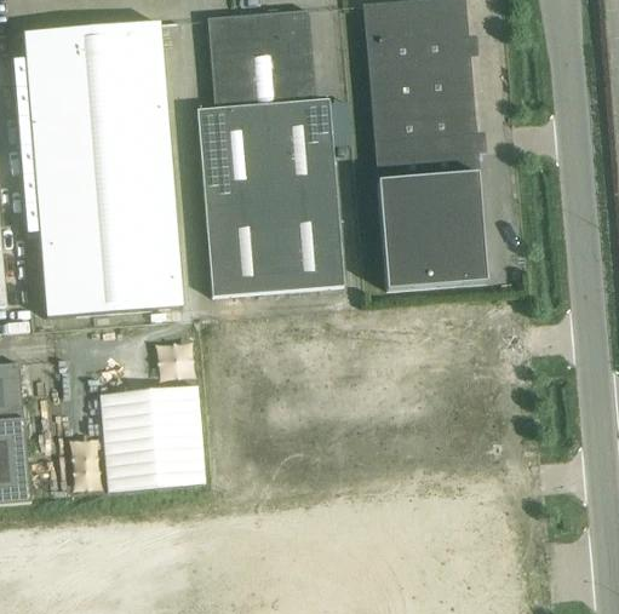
[(399,0),(365,3),(365,4),(379,178),(378,178),(388,288),(487,280),(477,171),(479,171),(465,0),(399,0)]
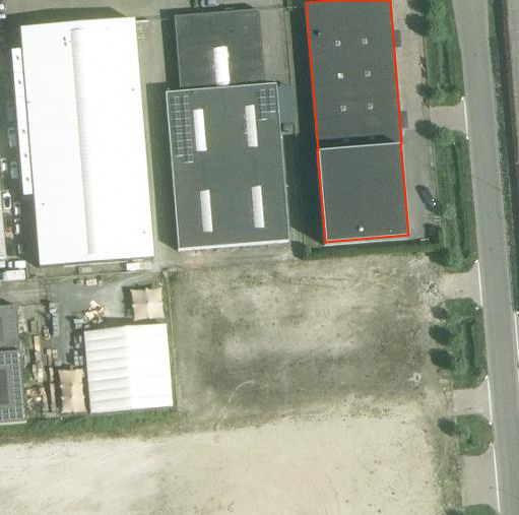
[(166,90),(168,111),(178,247),(288,238),(276,81),(265,82),(259,6),(175,13),(181,89),(166,90)]
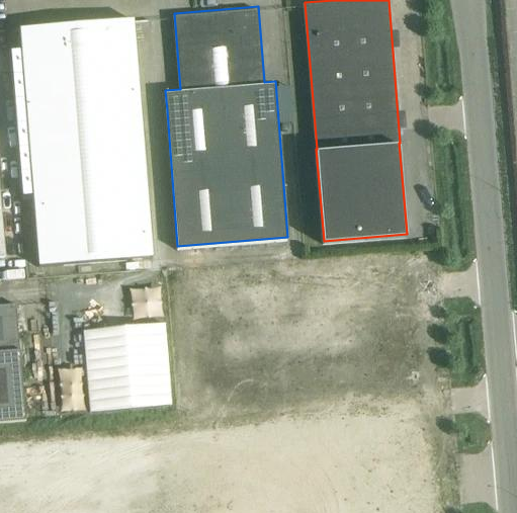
[(21,25),(37,240),(39,264),(153,255),(134,16),(21,25)]
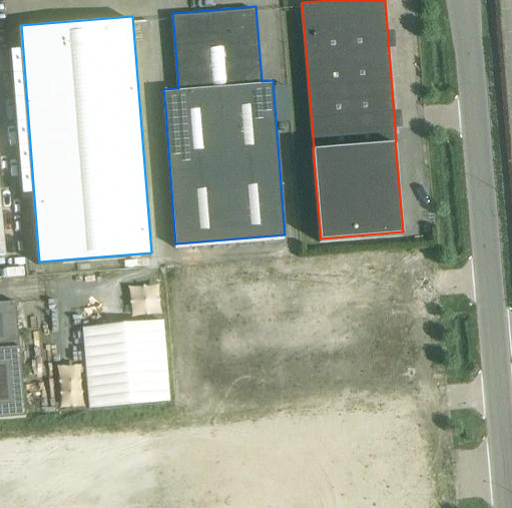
[(34,207),(23,207),(24,218),(35,217),(34,207)]
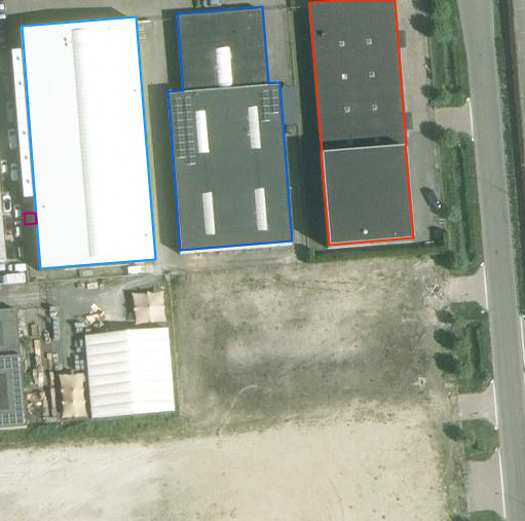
[(17,305),(0,306),(0,425),(28,424),(17,305)]
